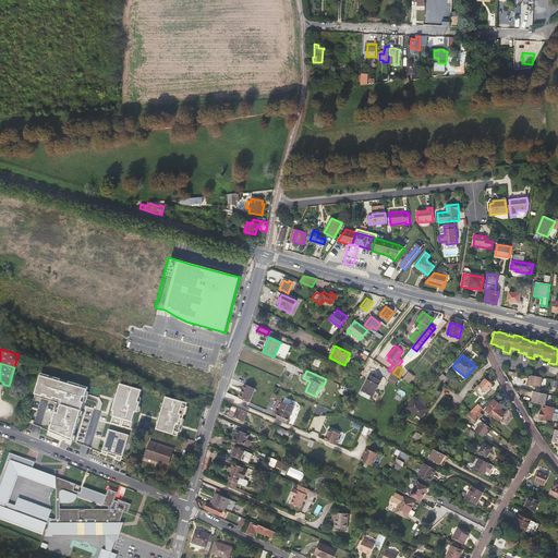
[(414,377),(409,372),(402,379),(403,380),(409,384),(414,377)]
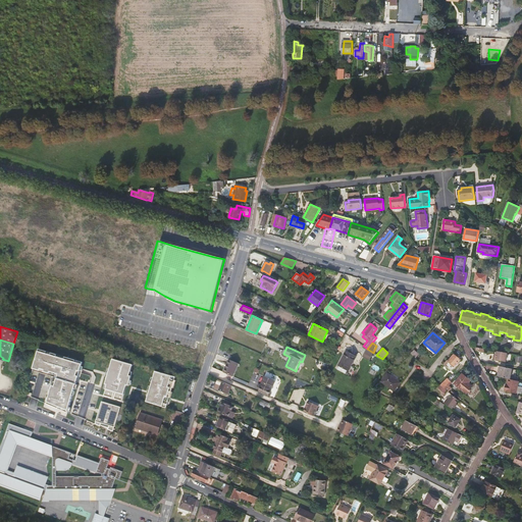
[(67,413),(83,362),(64,357),(64,359),(56,356),(56,355),(51,353),(50,355),(46,353),(46,352),(38,349),(33,368),(40,371),(40,369),(44,370),(43,372),(49,373),(50,372),(58,374),(57,378),(54,386),(52,385),(46,404),(67,413)]
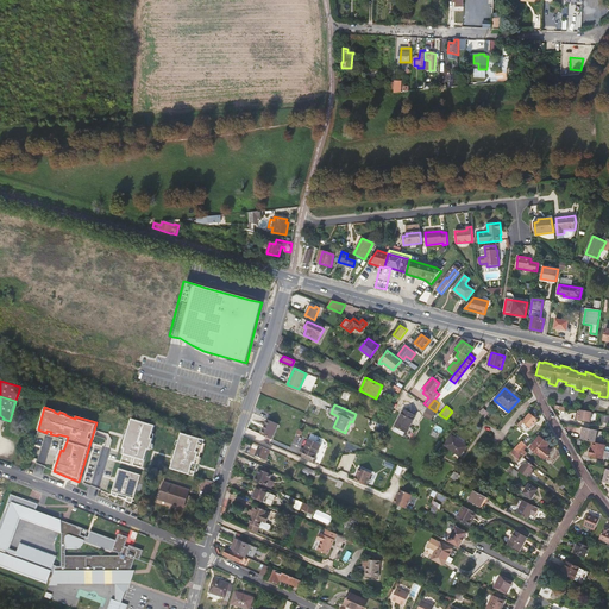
[(431,421),(435,412),(427,408),(422,416),(431,421)]
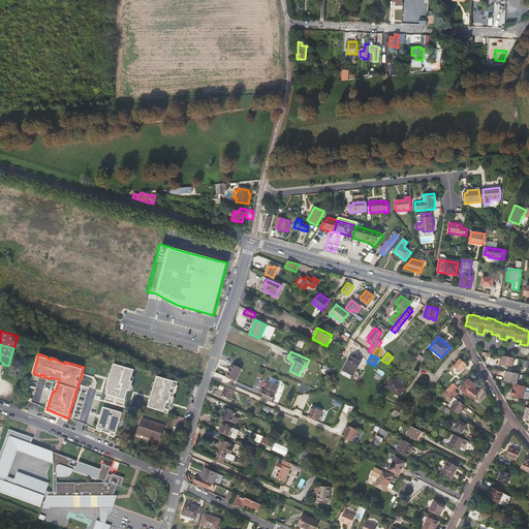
[(504,355),(504,358),(503,361),(501,361),(500,360),(499,362),(499,364),(512,367),(514,358),(512,358),(508,356),(504,355)]
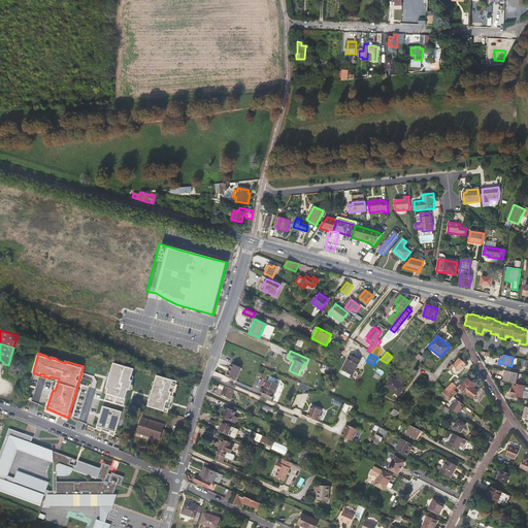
[(350,360),(348,359),(341,369),(352,375),(360,360),(352,356),(350,360)]
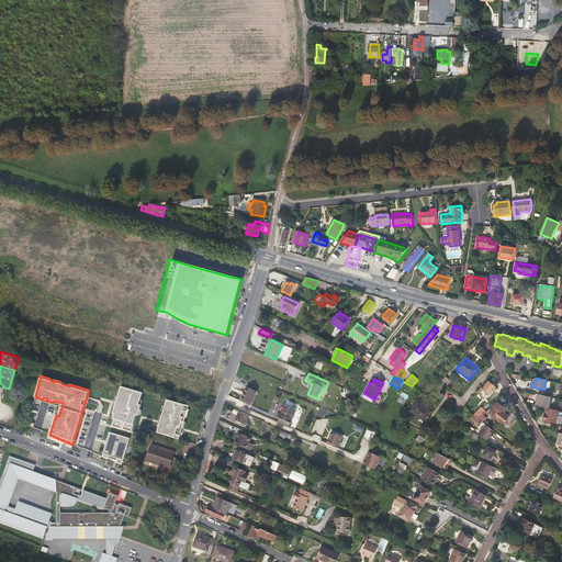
[(482,390),(481,388),(478,392),(485,398),(496,388),(490,382),(482,390)]
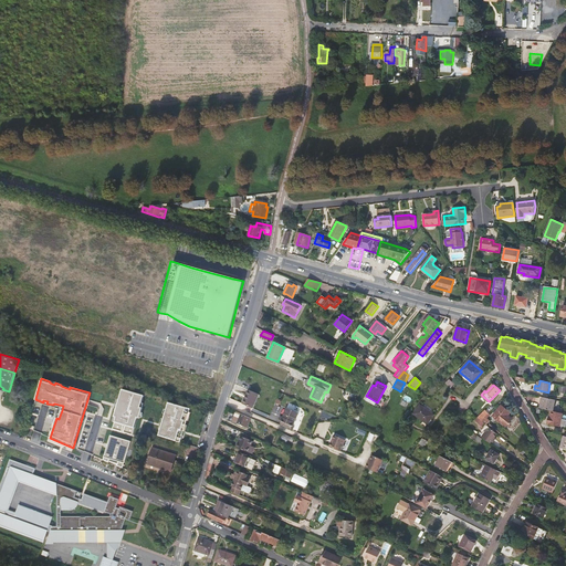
[(140,407),(144,395),(122,389),(114,417),(116,417),(113,429),(122,431),(124,425),(126,426),(124,432),(133,435),(137,417),(139,418),(143,408),(140,407)]
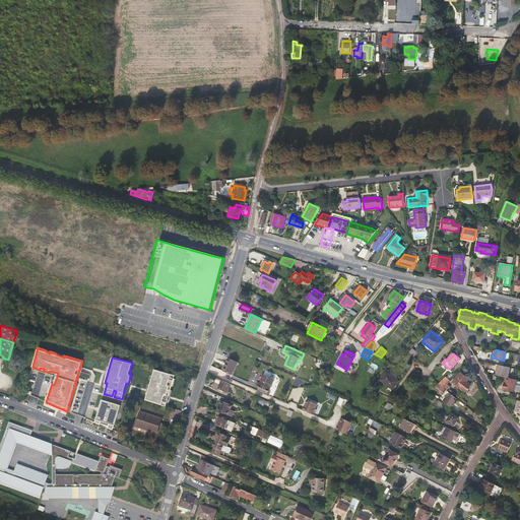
[(238,363),(228,359),(222,371),(232,376),(238,363)]
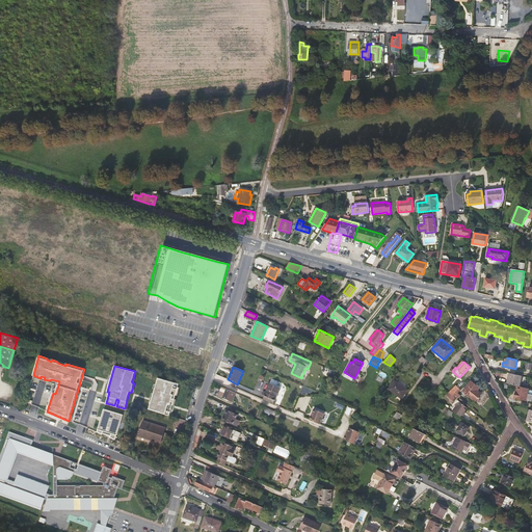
[(519,387),(520,387),(522,376),(516,375),(509,373),(507,383),(519,387)]
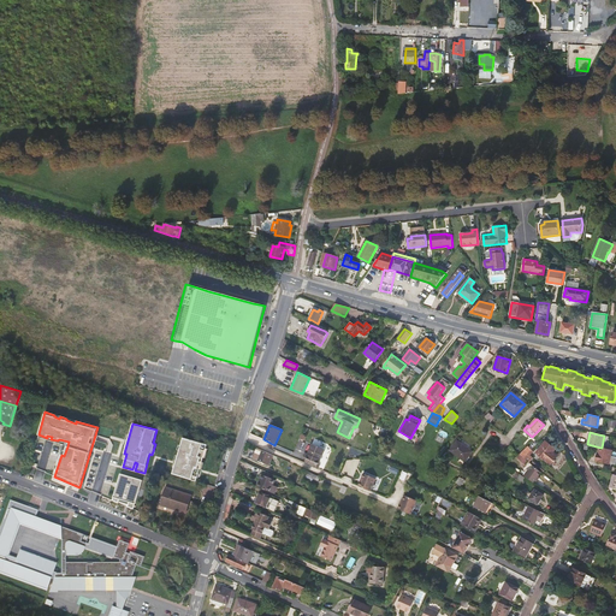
[(172,474),(196,483),(207,444),(183,438),(172,474)]
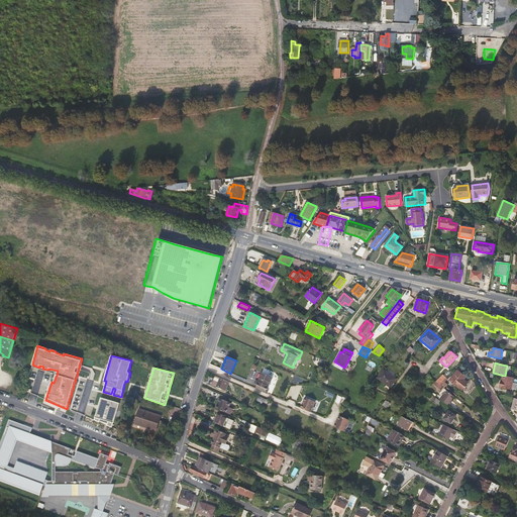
[(396,380),(384,371),(378,378),(387,385),(385,388),(389,390),(391,387),(396,380)]
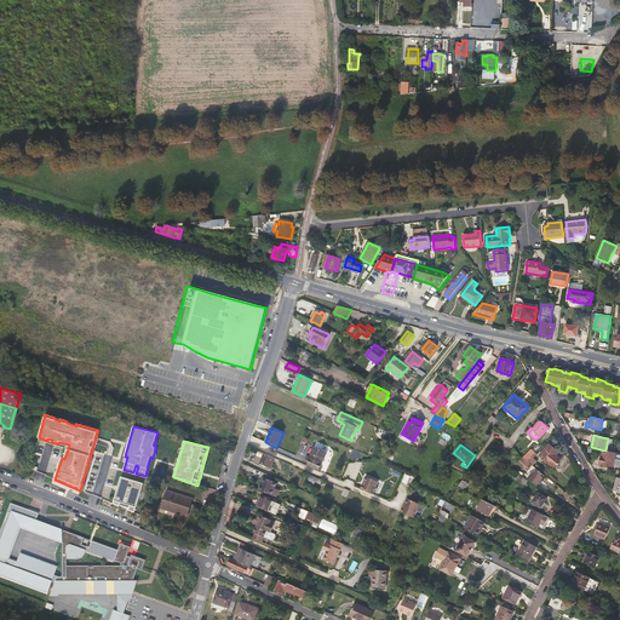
[(558,453),(550,445),(540,457),(554,468),(561,459),(556,455),(558,453)]
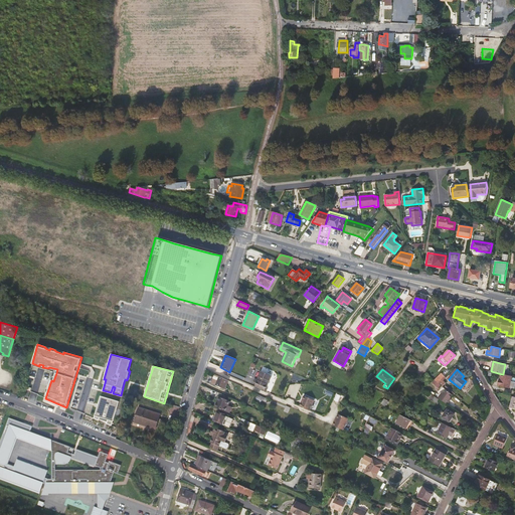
[(255,383),(253,387),(263,391),(266,392),(267,388),(265,387),(267,384),(266,384),(268,380),(268,381),(270,376),(260,371),(258,376),(259,377),(256,380),(256,379),(254,383),(255,383)]
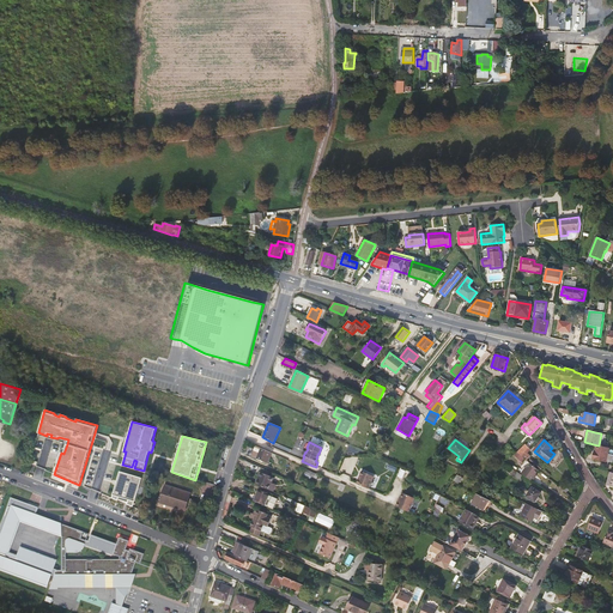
[(529,448),(526,444),(517,453),(519,453),(521,456),(525,453),(529,448)]
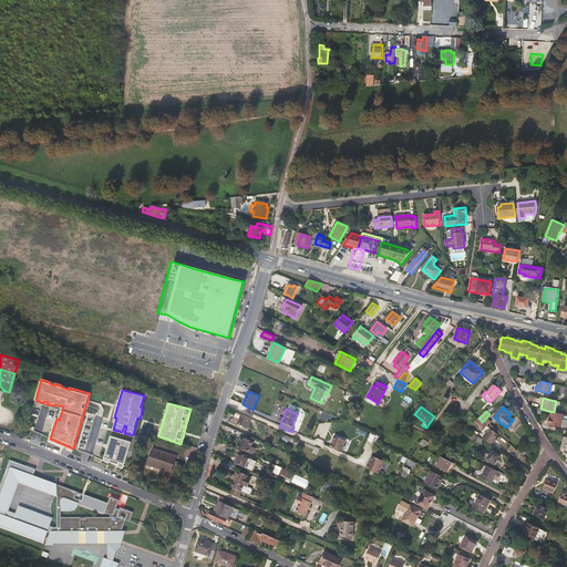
[(554,412),(553,412),(550,418),(550,420),(549,420),(548,425),(562,428),(564,414),(554,412)]
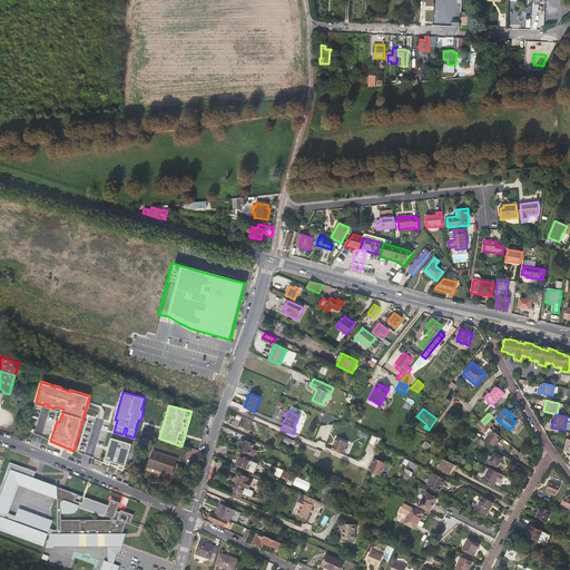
[(248,431),(253,422),(243,416),(237,415),(233,424),(238,426),(248,431)]
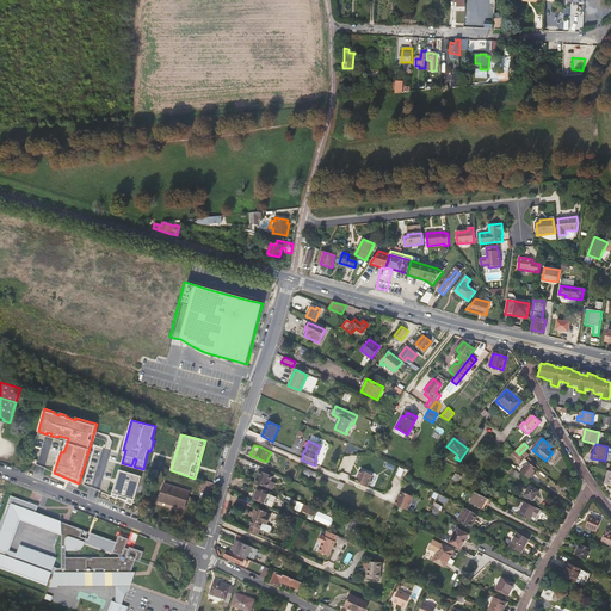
[(523,457),(525,458),(529,455),(526,451),(530,448),(528,446),(523,451),(519,455),(522,456),(523,457)]
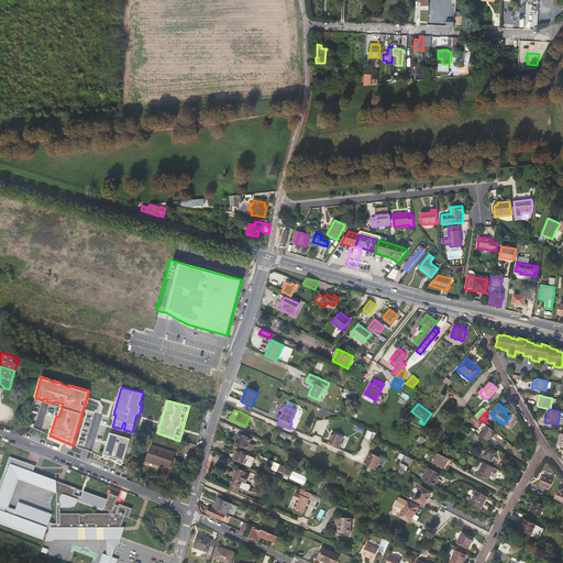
[(475,416),(472,419),(479,424),(482,421),(481,420),(478,419),(476,416),(475,416)]
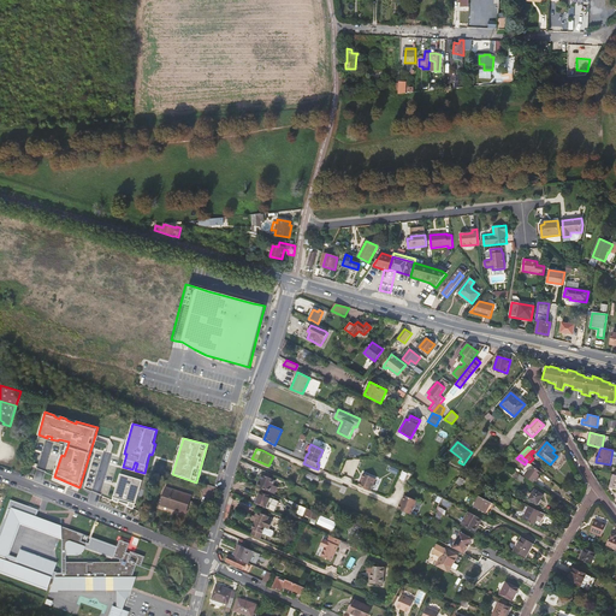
[(543,474),(546,471),(534,461),(531,465),(533,466),(540,472),(543,474)]
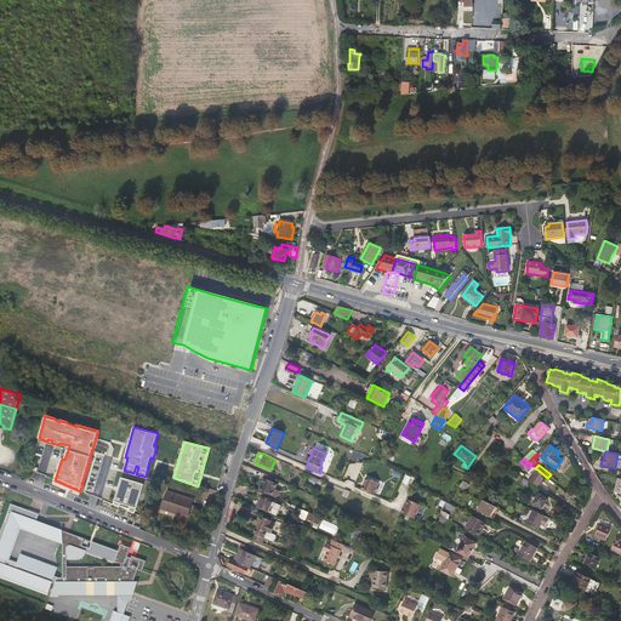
[(542,480),(545,476),(537,469),(533,474),(528,480),(534,484),(539,486),(542,482),(542,480)]
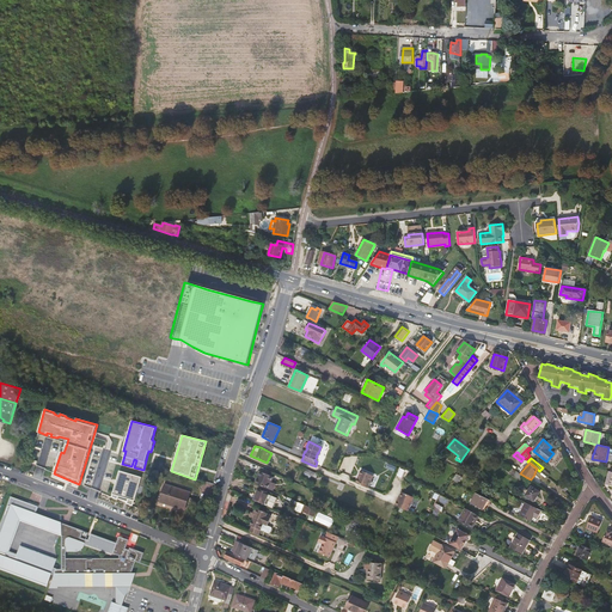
[(521,475),(512,469),(508,473),(519,479),(521,475)]
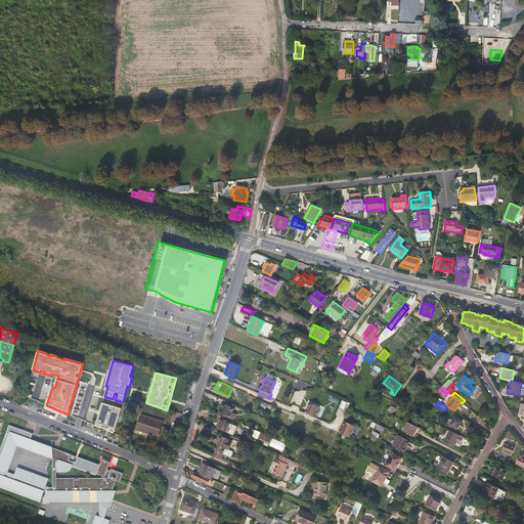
[(108,432),(114,434),(115,429),(121,409),(102,403),(96,424),(95,426),(100,428),(101,425),(110,428),(108,432)]
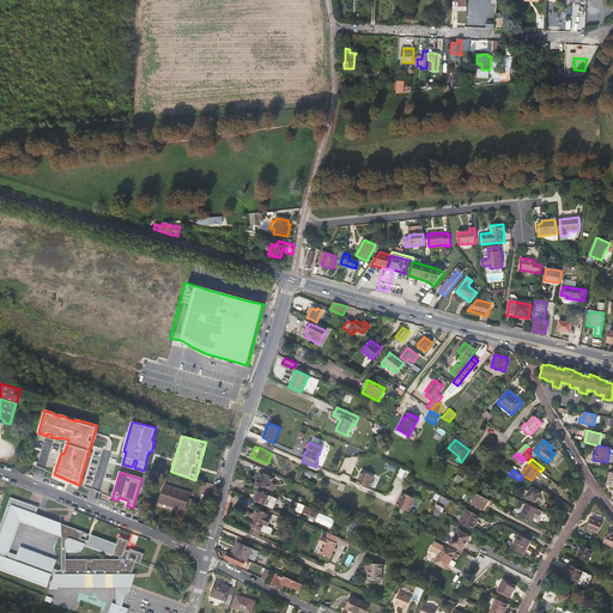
[(268,490),(272,483),(274,478),(261,472),(255,484),(265,489),(268,490)]
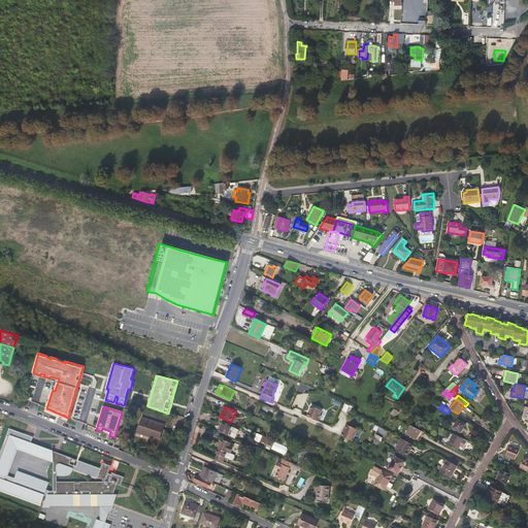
[(311,406),(306,417),(315,421),(317,422),(322,410),(311,406)]
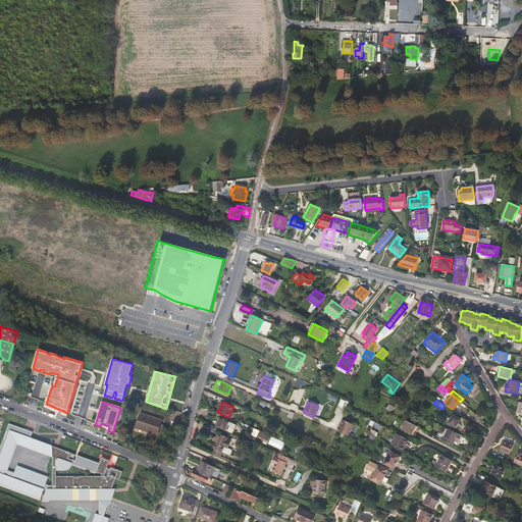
[(162,421),(140,414),(136,427),(158,434),(162,421)]
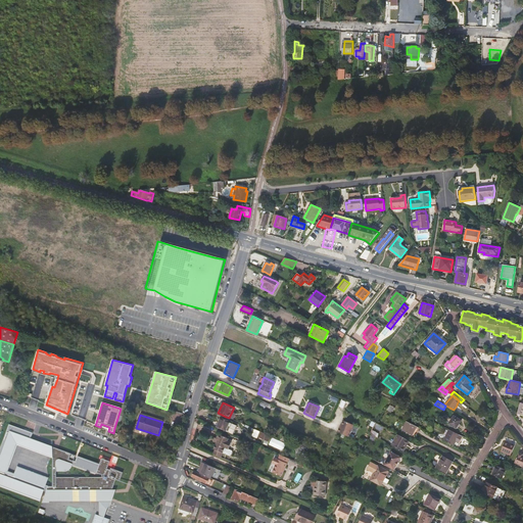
[(461,421),(455,416),(449,424),(456,428),(461,421)]
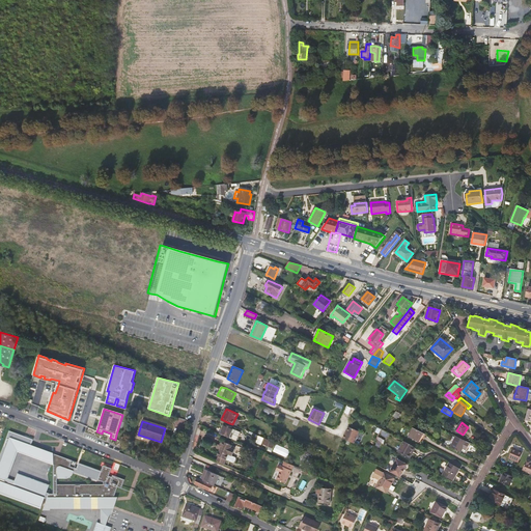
[(236,441),(238,442),(242,432),(225,424),(220,434),(221,435),(236,441)]
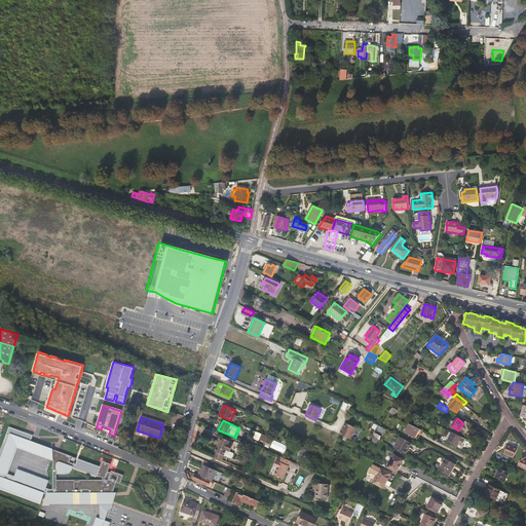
[(339,435),(350,440),(355,428),(345,423),(342,431),(341,430),(339,435)]
